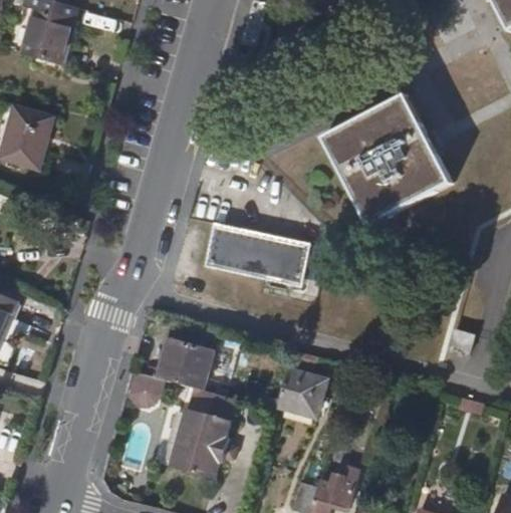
[(510,29),(510,0),(495,0),(510,30),(510,29)]
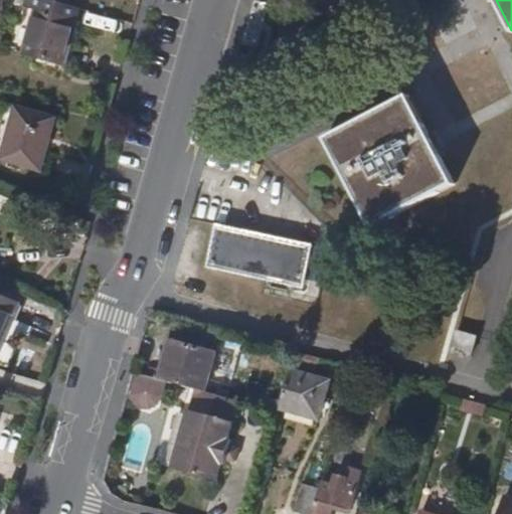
[(74,24),(24,10),(21,23),(30,25),(26,42),(11,38),(4,64),(59,79),(74,24)]
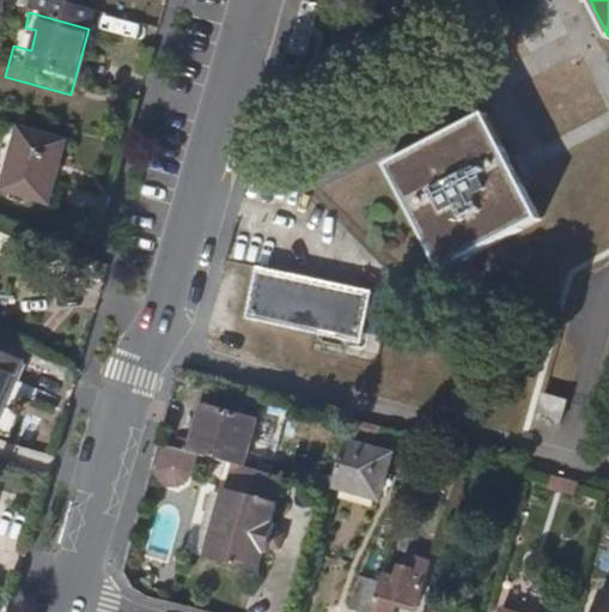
[(512,176),(481,119),(401,159),(385,167),(439,271),(536,220),(512,176)]
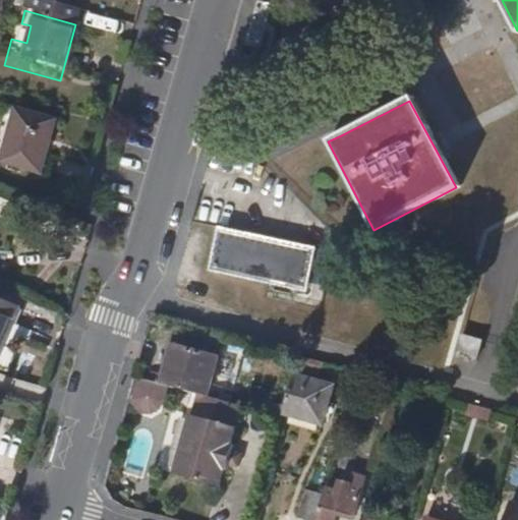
[(51,133),(12,125),(1,176),(39,185),(51,133)]
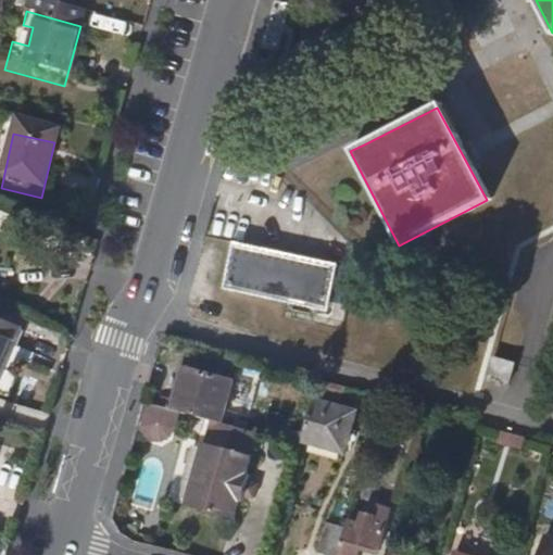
[(332,263),(230,238),(229,246),(220,285),(283,300),(322,310),(332,263)]
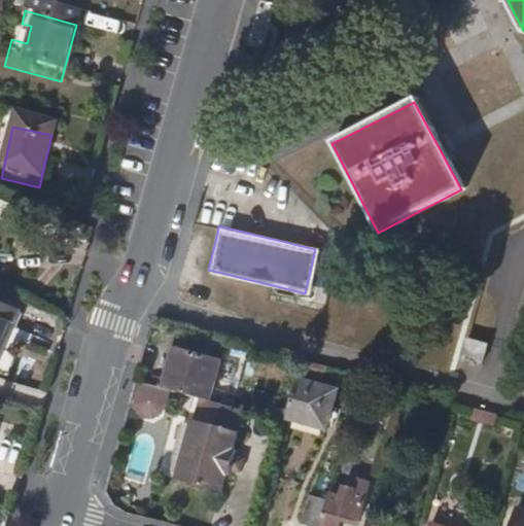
[(0,345),(9,322),(0,317),(0,345)]
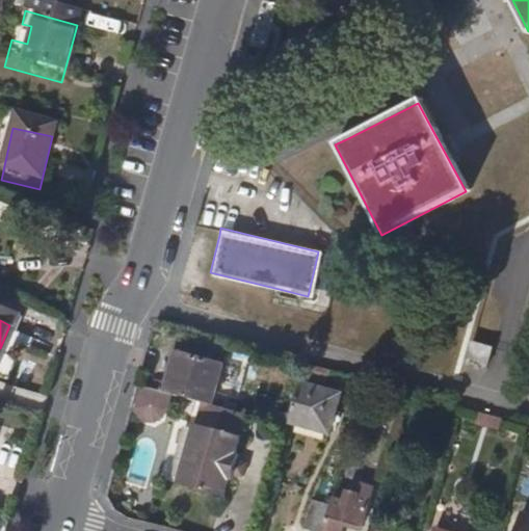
[(490,348),(470,343),(464,366),(483,372),(490,348)]
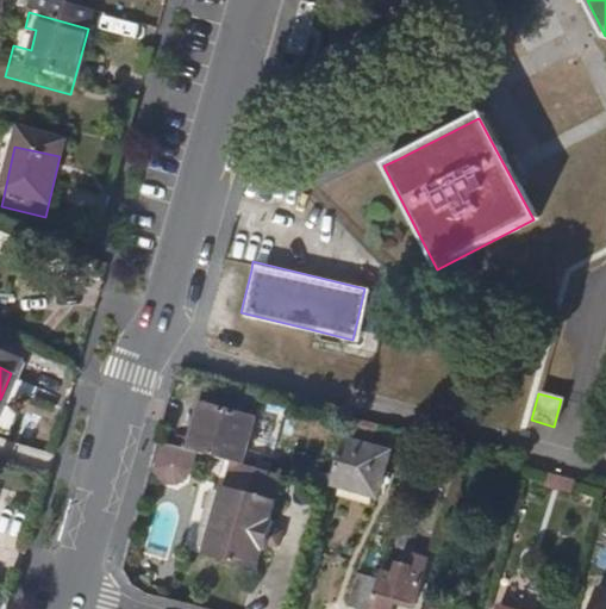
[(194,449),(230,460),(236,461),(248,416),(195,402),(182,446),(194,449)]
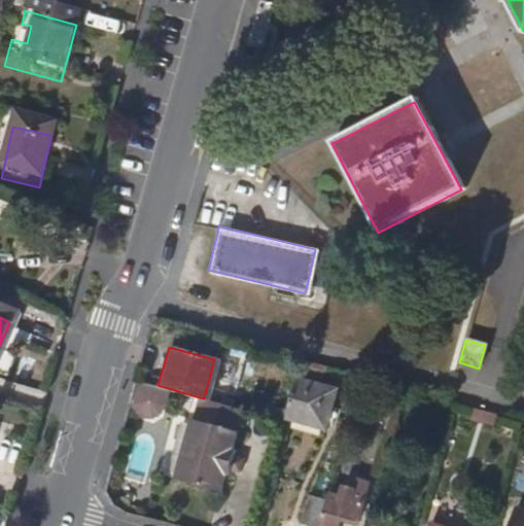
[(334,387),(294,376),(284,413),(323,424),(334,387)]
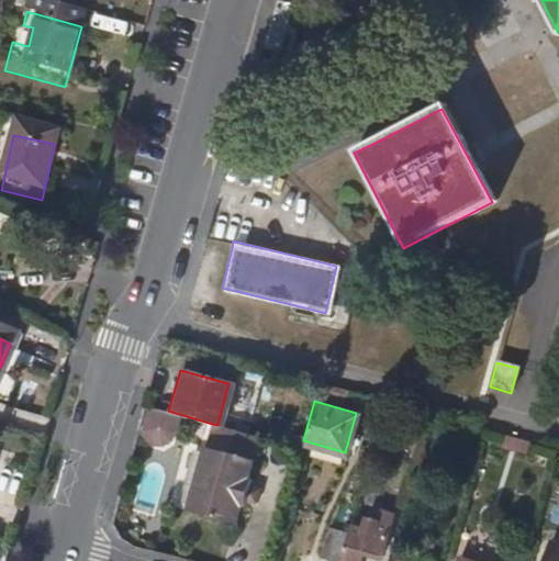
[(179,414),(168,411),(143,404),(134,433),(146,433),(149,435),(152,436),(159,436),(163,435),(167,430),(174,432),(179,414)]
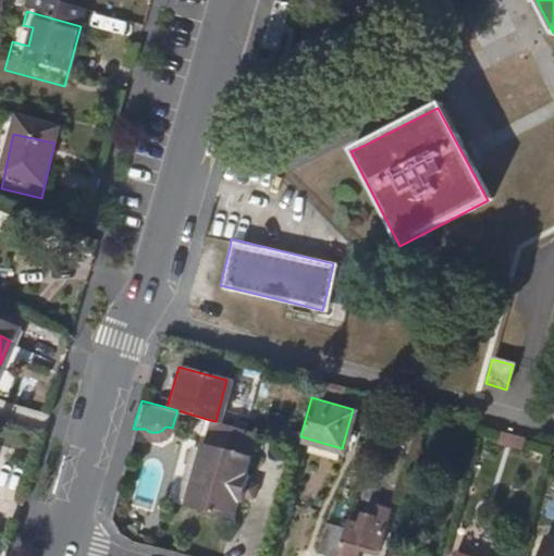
[(216,421),(210,420),(202,444),(200,444),(182,506),(231,520),(236,501),(241,502),(248,477),(244,476),(249,458),(247,458),(255,432),(216,421)]
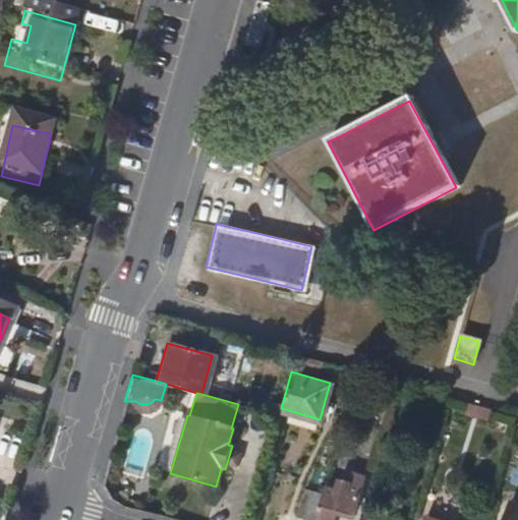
[(362,473),(349,469),(346,480),(336,477),(333,488),(323,485),(312,519),(331,519),(334,510),(350,515),(362,473)]
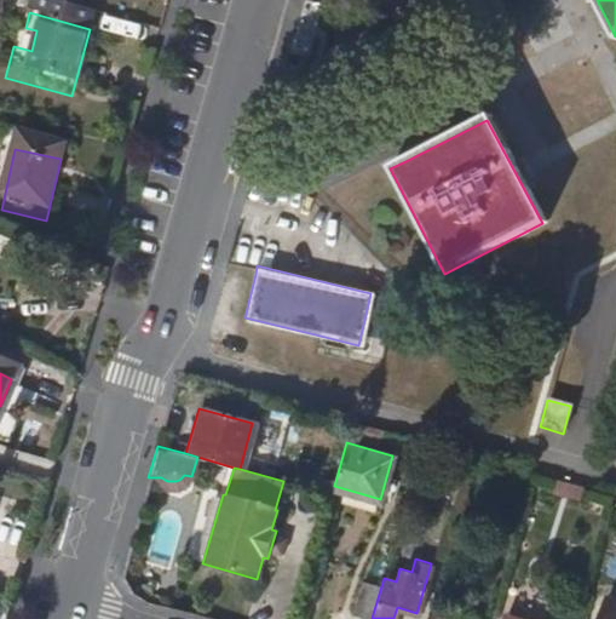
[(366,618),(381,567),(364,562),(349,618),(366,618)]
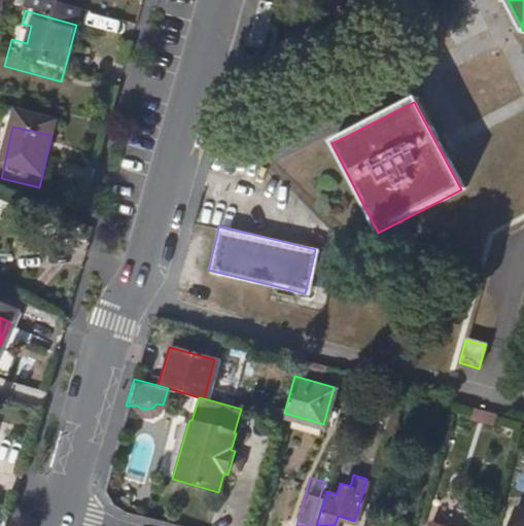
[(523,525),(523,510),(511,505),(505,525),(523,525)]
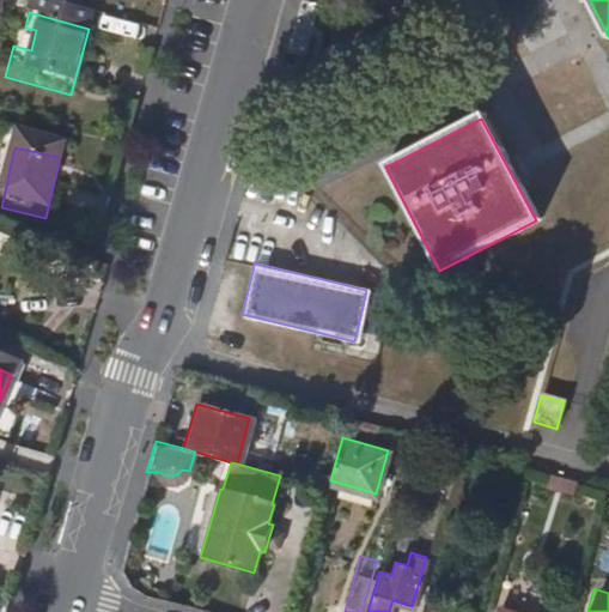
[(468,611),(469,611),(427,599),(424,611),(468,611)]
